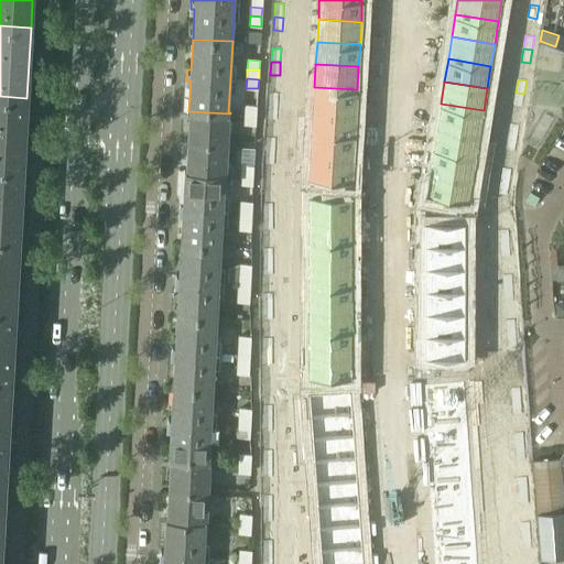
[(314,87),(313,109),(356,111),(357,89),(314,87)]
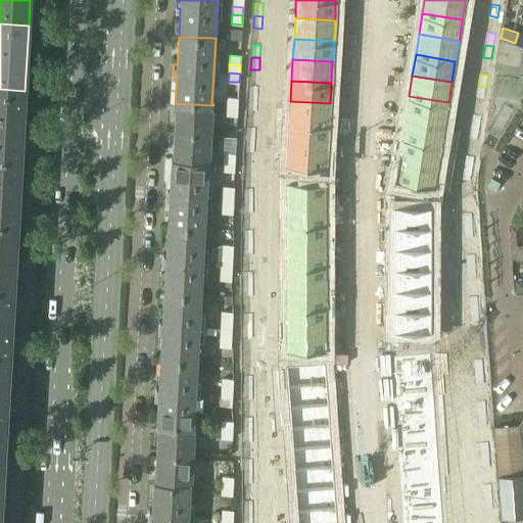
[(249,86),(249,99),(257,99),(258,87),(249,86)]
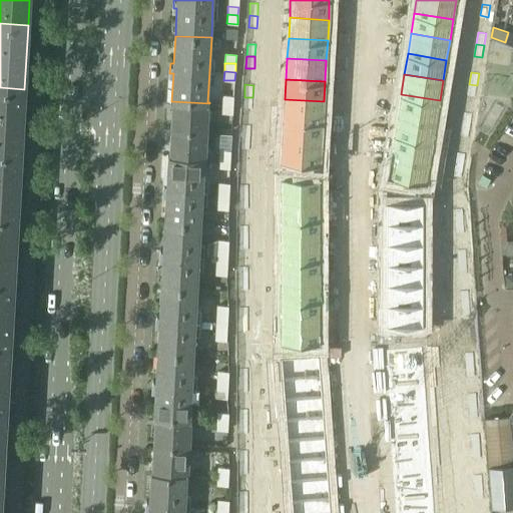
[(469,84),(467,96),(475,97),(477,85),(469,84)]
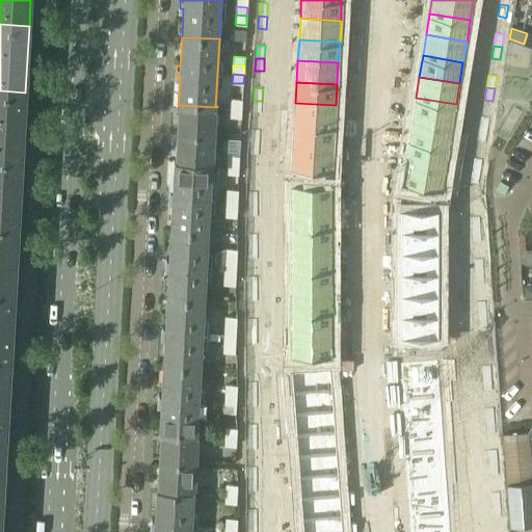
[(0,90),(0,157),(21,158),(25,92),(0,90)]
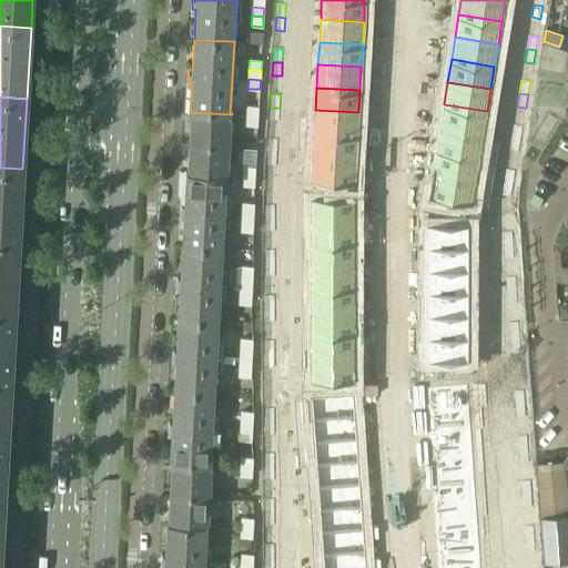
[(444,104),(440,127),(483,133),(487,111),(444,104)]
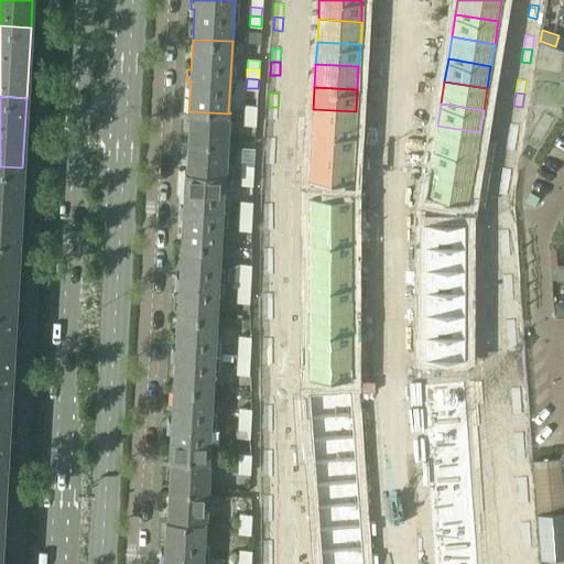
[(245,105),(245,115),(257,115),(257,106),(245,105)]
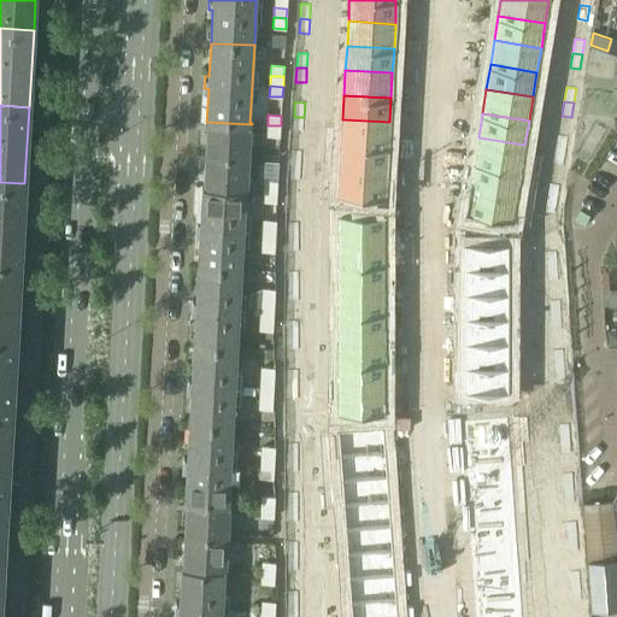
[(294,117),(293,131),(303,131),(304,117),(294,117)]
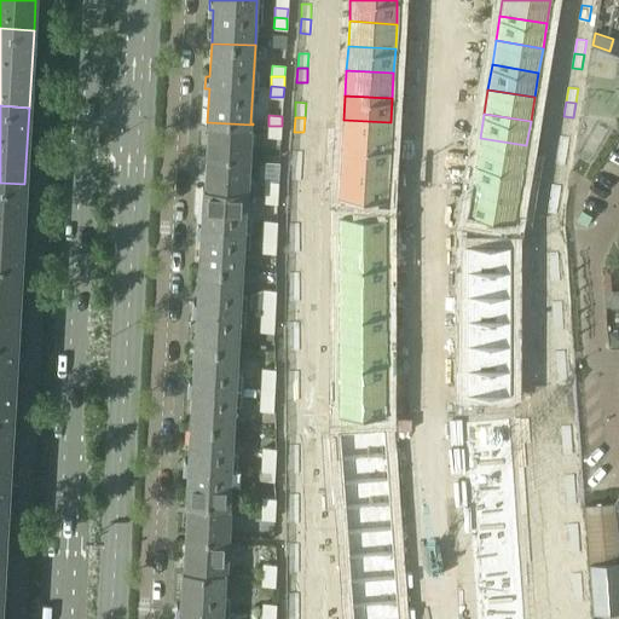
[(343,120),(342,144),(389,148),(391,122),(343,120)]
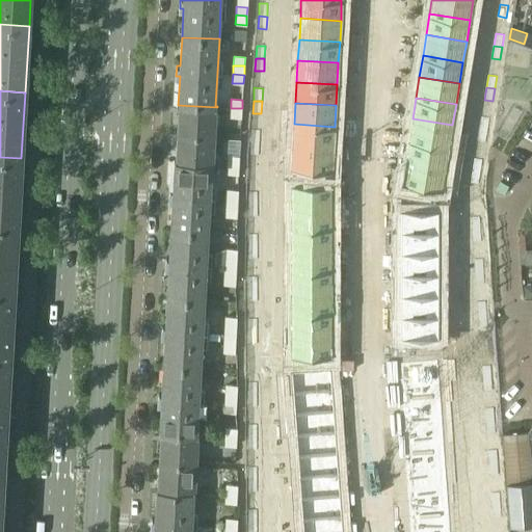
[(175,161),(175,162),(213,164),(215,133),(217,107),(178,105),(178,106),(179,106),(176,161),(175,161)]
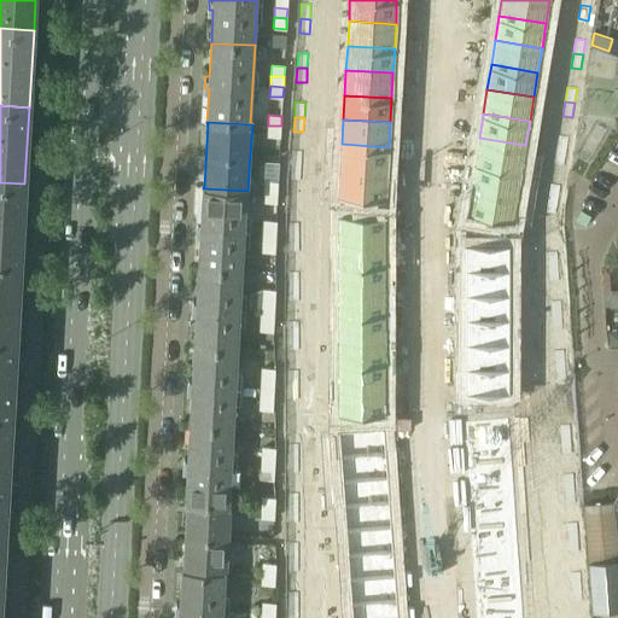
[(268,126),(268,135),(280,136),(281,126),(268,126)]
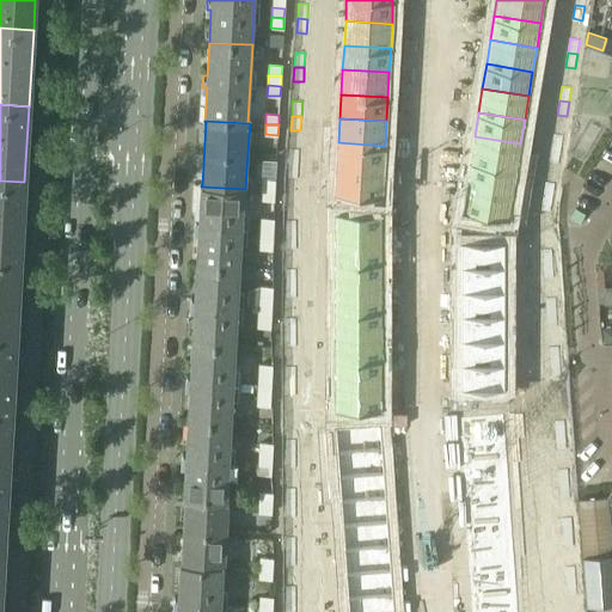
[(554,134),(551,148),(561,151),(563,136),(554,134)]
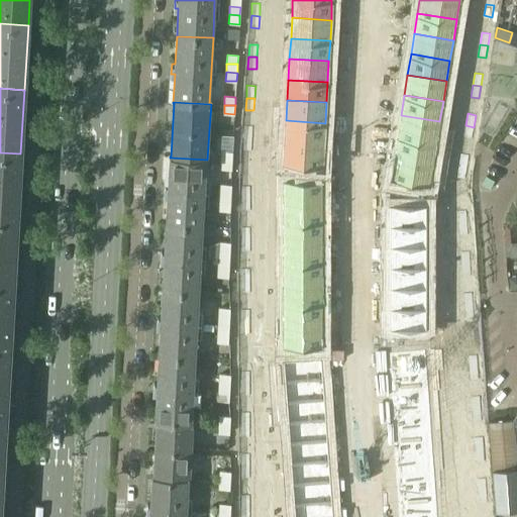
[(401,115),(397,135),(436,141),(439,121),(401,115)]
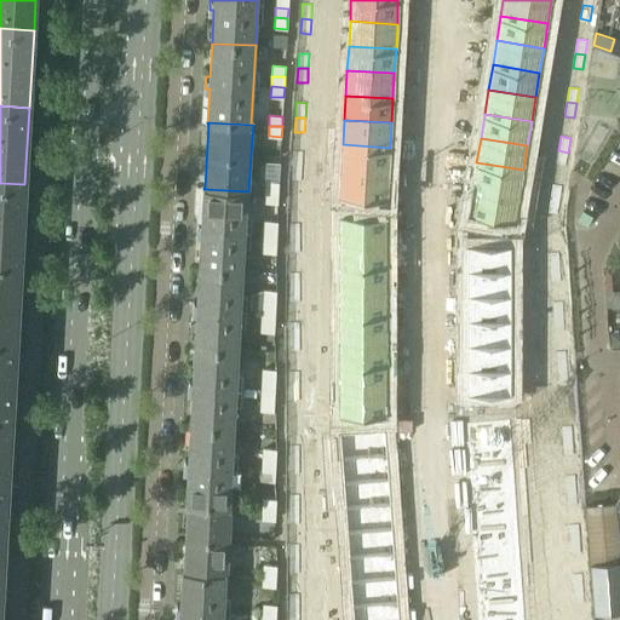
[(343,144),(342,170),(389,172),(390,148),(343,144)]
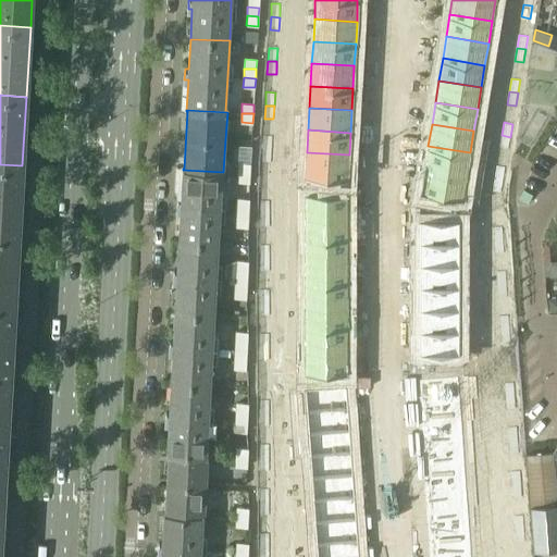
[(502,135),(499,148),(508,150),(510,137),(502,135)]
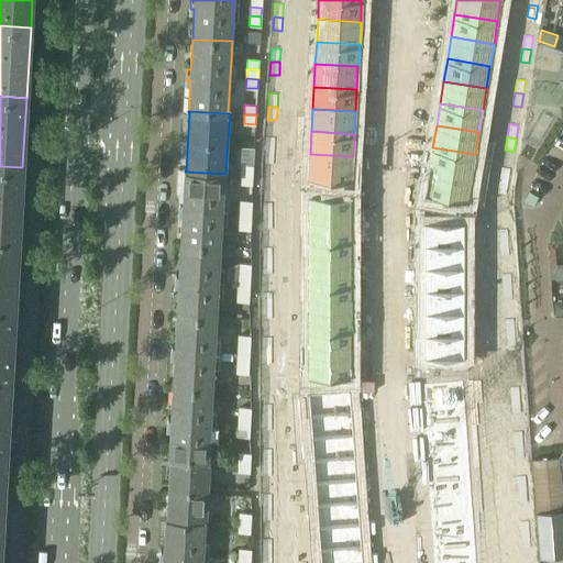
[(266,138),(265,151),(275,152),(275,139),(266,138)]
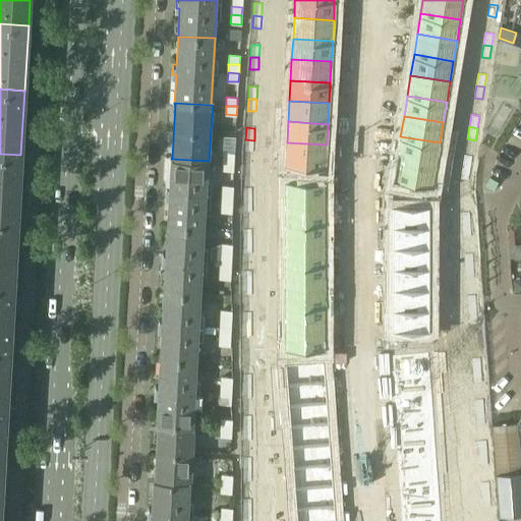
[(400,136),(397,157),(437,163),(440,142),(400,136)]
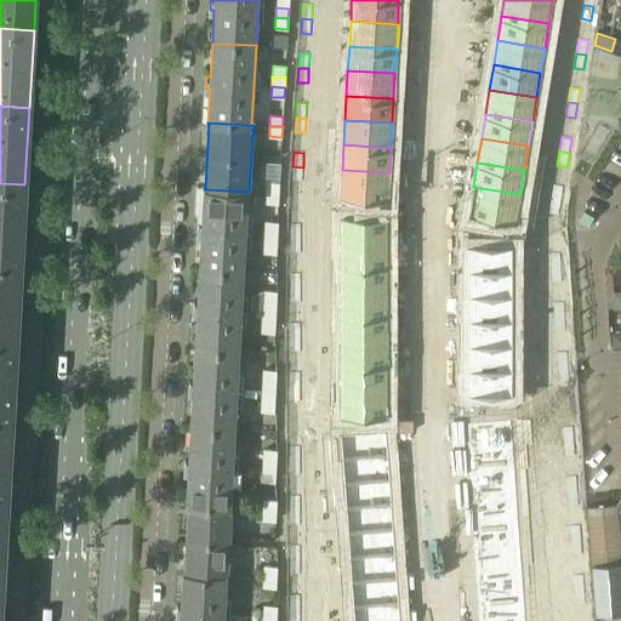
[(292,166),(292,181),(302,182),(303,167),(292,166)]
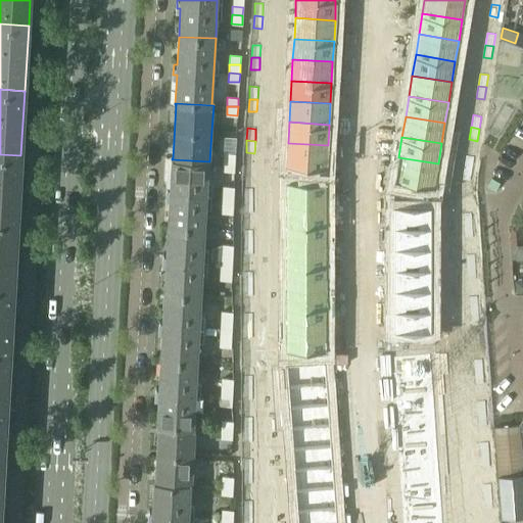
[(288,143),(286,164),(326,167),(328,145),(288,143)]
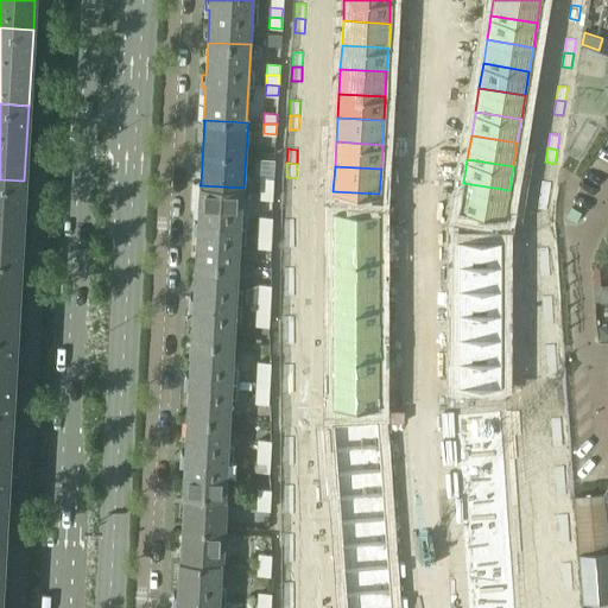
[(260,178),(260,188),(273,189),(273,178),(260,178)]
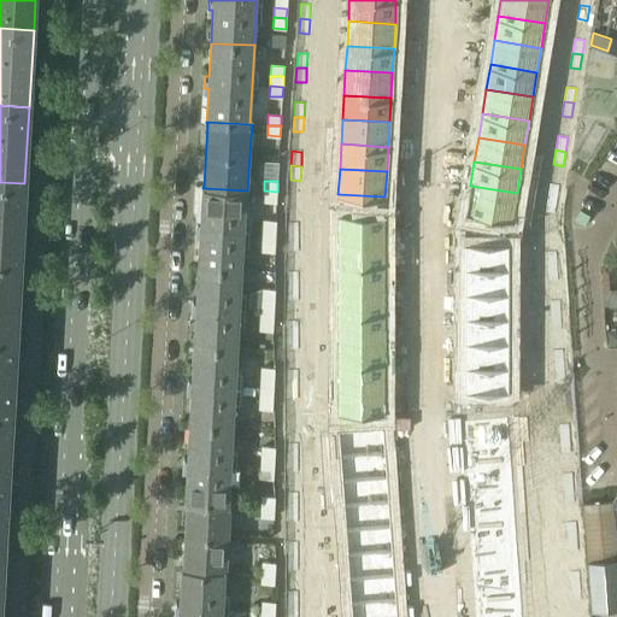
[(0,182),(0,259),(21,260),(24,183),(0,182)]
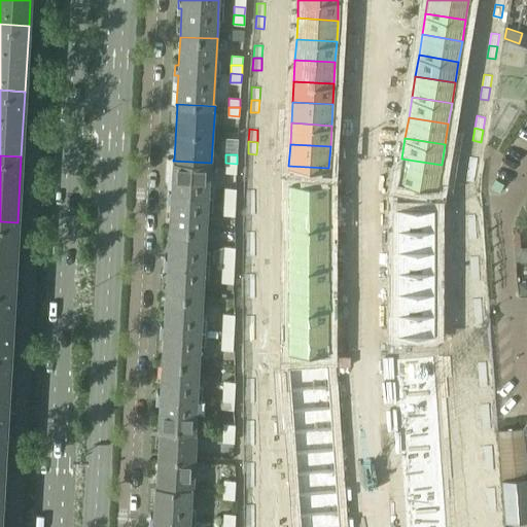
[(469,157),(467,169),(477,171),(479,159),(469,157)]
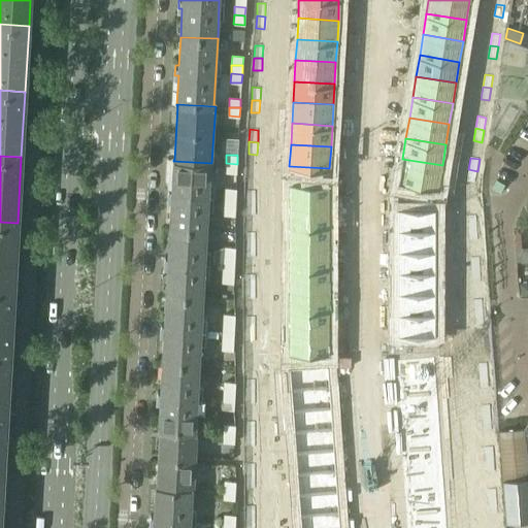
[(402,159),(399,180),(438,188),(442,165),(402,159)]
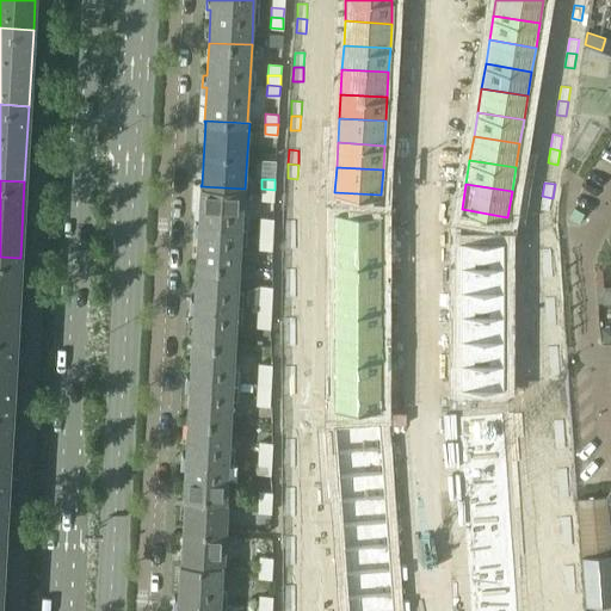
[(198,230),(196,264),(239,266),(244,190),(245,190),(245,189),(201,186),(199,218),(195,218),(195,230),(198,230)]
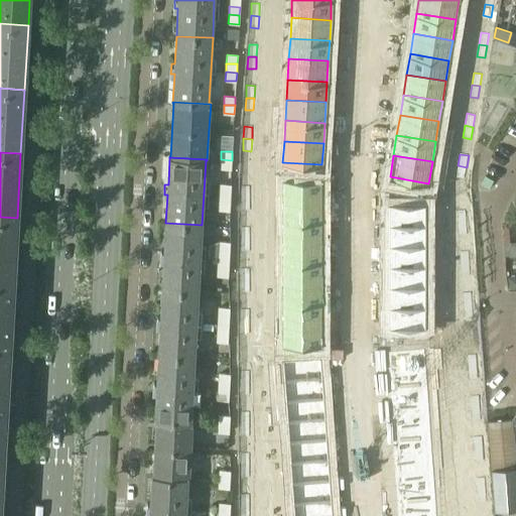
[(221,159),(221,167),(231,168),(232,160),(221,159)]
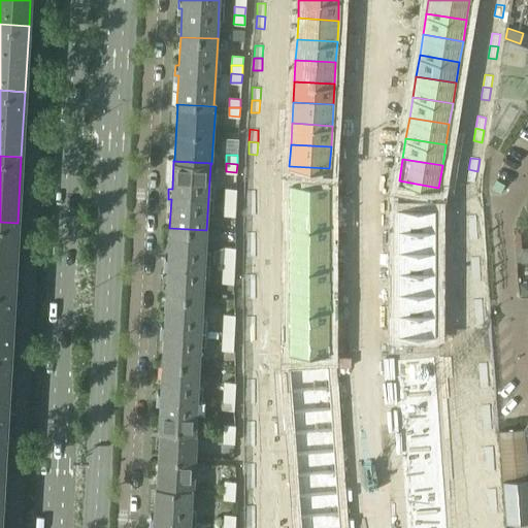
[(468,169),(466,182),(475,184),(477,171),(468,169)]
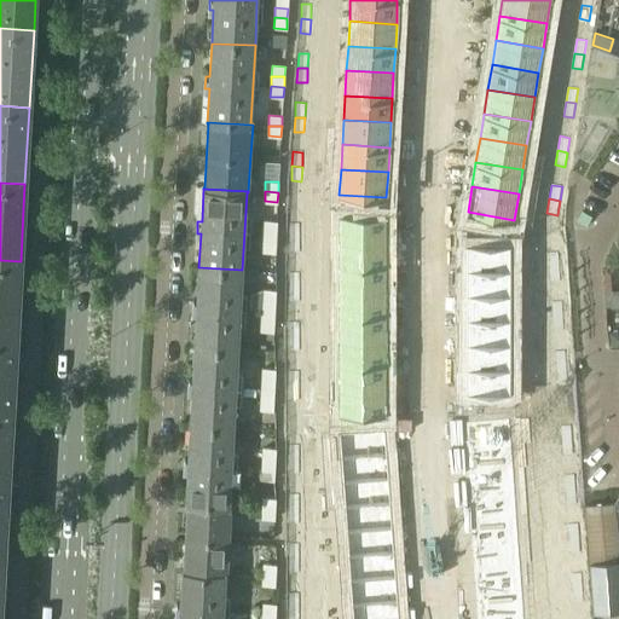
[(386,213),(339,213),(339,238),(386,238),(386,213)]
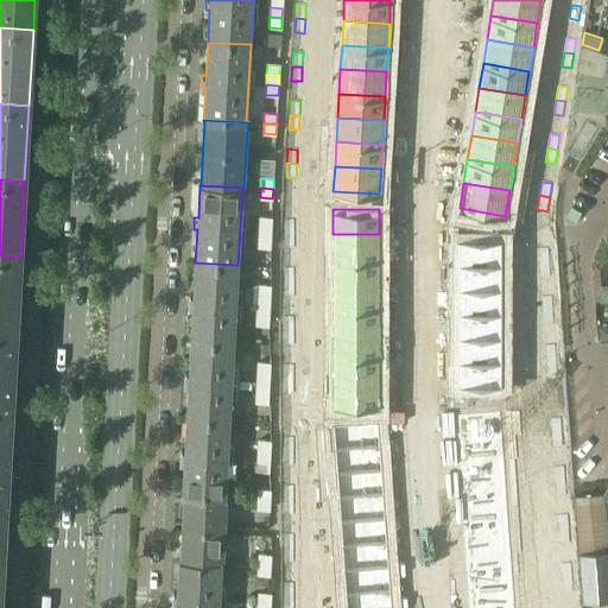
[(259,216),(259,227),(272,227),(272,217),(259,216)]
